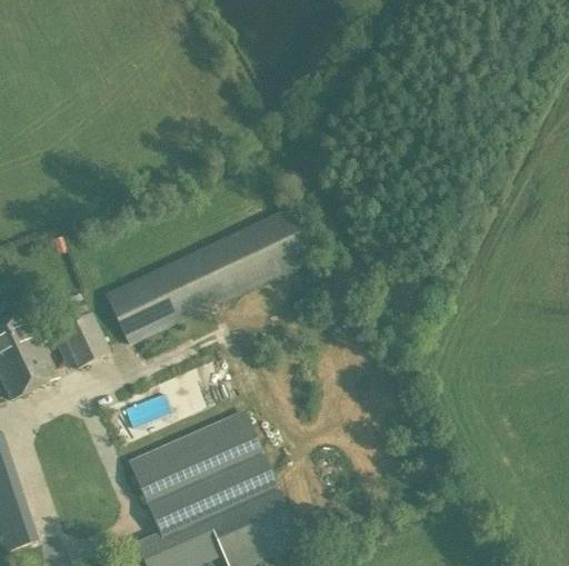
[(129,345),(316,257),(291,204),(105,293),(129,345)]
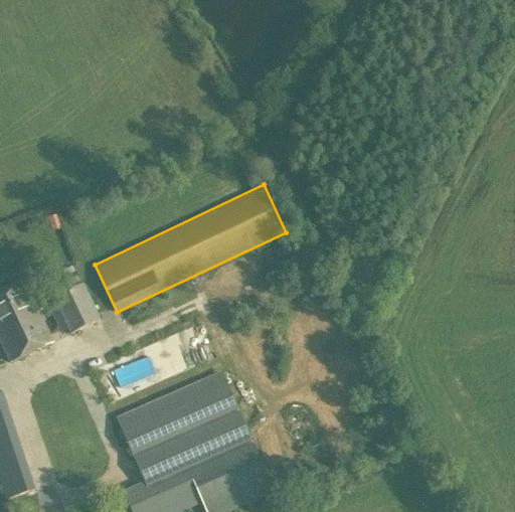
[(24,278),(0,289),(0,341),(10,361),(53,341),(24,278)]
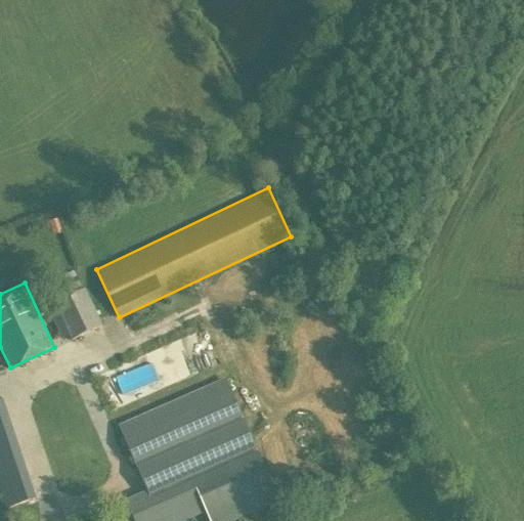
[(102,323),(84,287),(53,301),(72,340),(102,323)]
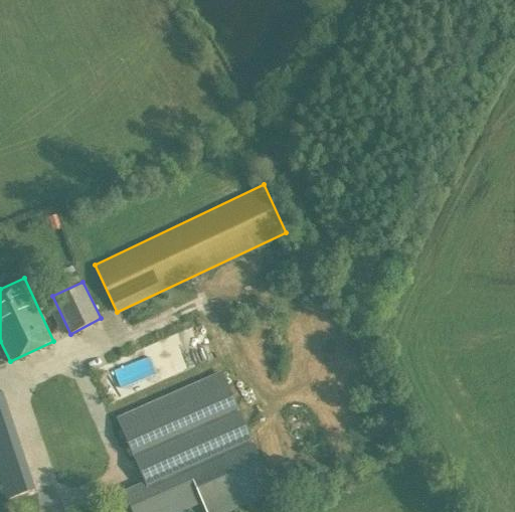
[(206,511),(225,511),(276,491),(222,369),(116,416),(137,465),(144,481),(123,490),(132,511),(177,511),(202,502),(206,511)]
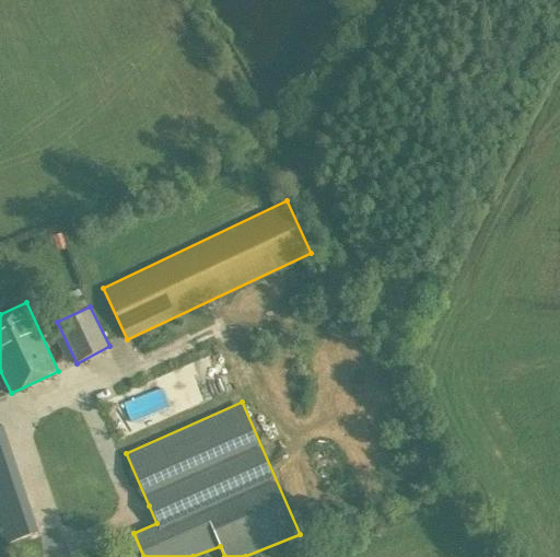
[(24,490),(0,498),(0,524),(6,542),(38,531),(24,490)]
